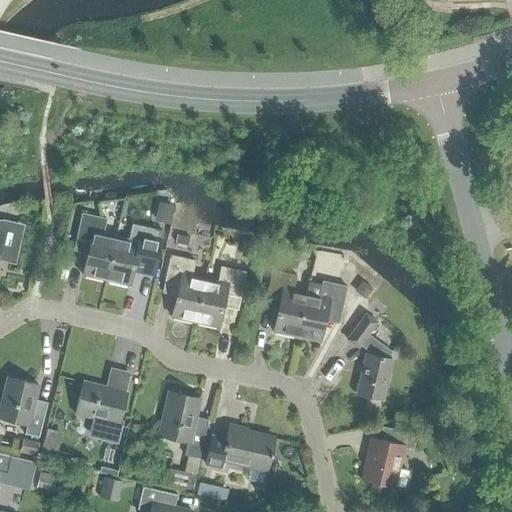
[(172,221),(176,203),(162,200),(158,219),(172,221)]
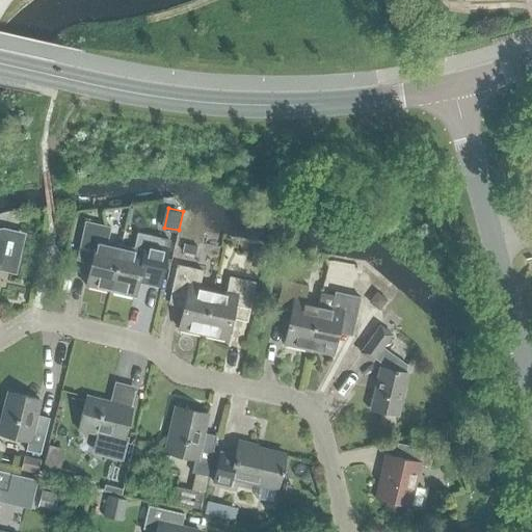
[(85,286),(109,291),(120,247),(106,244),(109,228),(84,222),(78,251),(92,255),(85,286)]
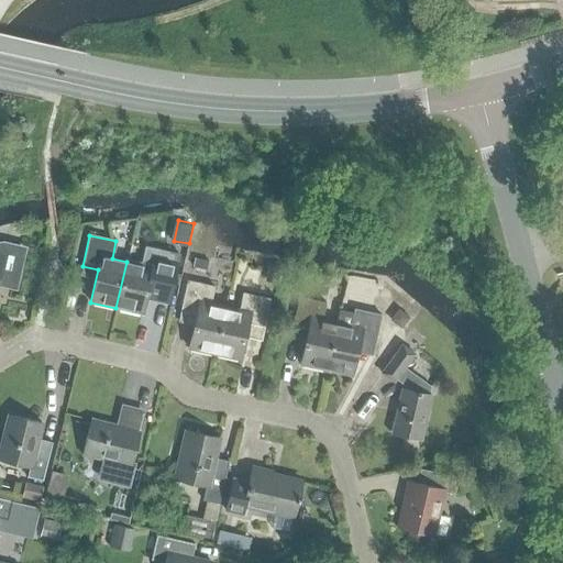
[(0,278),(13,282),(21,251),(2,246),(0,245),(0,278)]
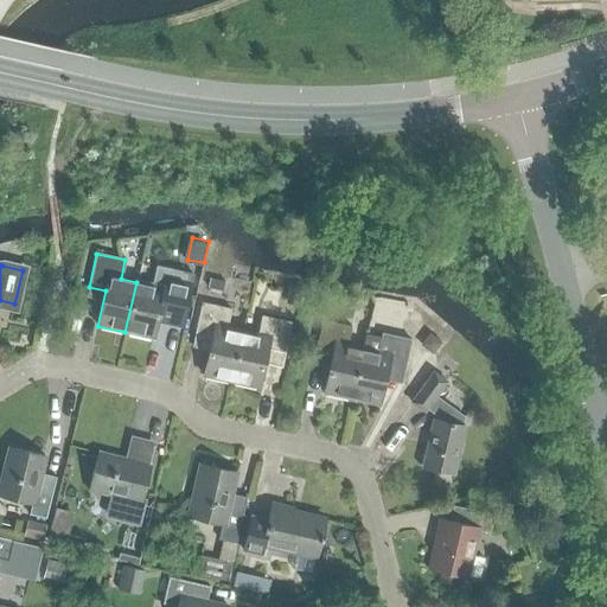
[(136,282),(125,332),(152,339),(157,318),(181,324),(192,275),(157,267),(152,286),(136,282)]
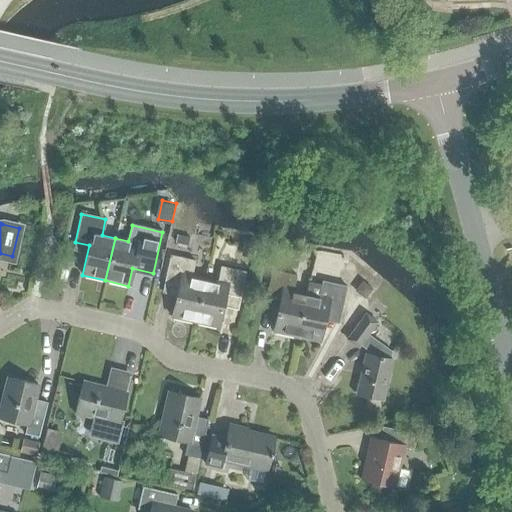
[(246,245),(243,257),(253,259),(256,247),(246,245)]
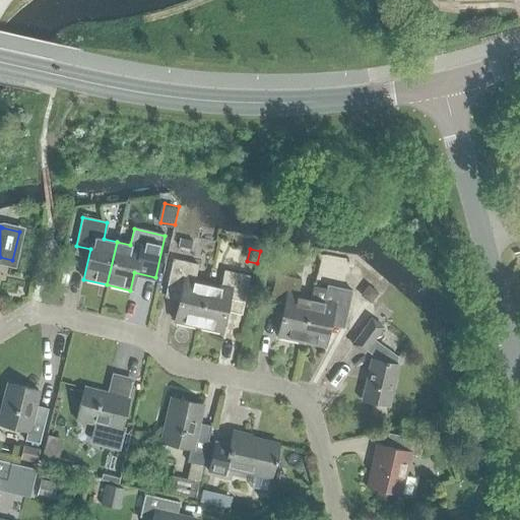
[(174,323),(197,328),(206,284),(193,281),(197,265),(172,260),(166,288),(181,291),(174,323)]
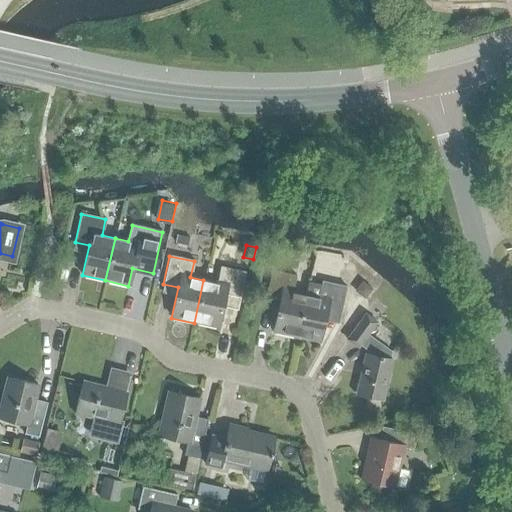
[(244,272),(220,267),(217,283),(203,280),(194,323),(217,328),(224,298),(238,301),(244,272)]
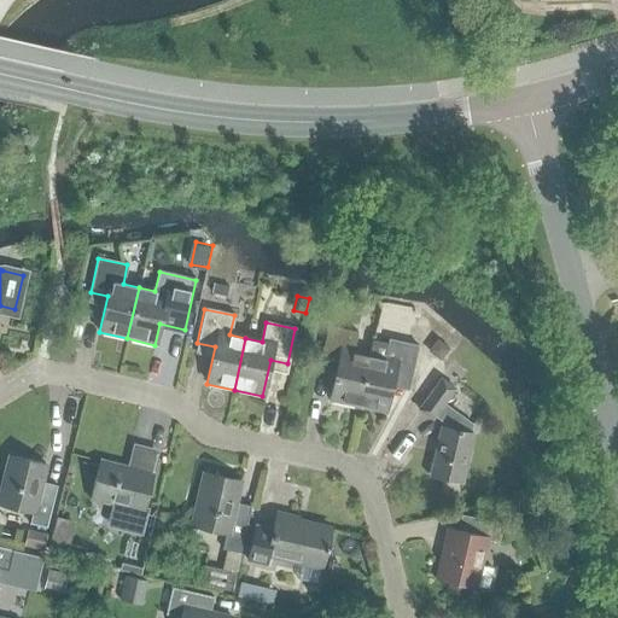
[(330,401),(357,407),(368,356),(353,353),(357,333),(327,326),(320,360),(337,363),(330,401)]
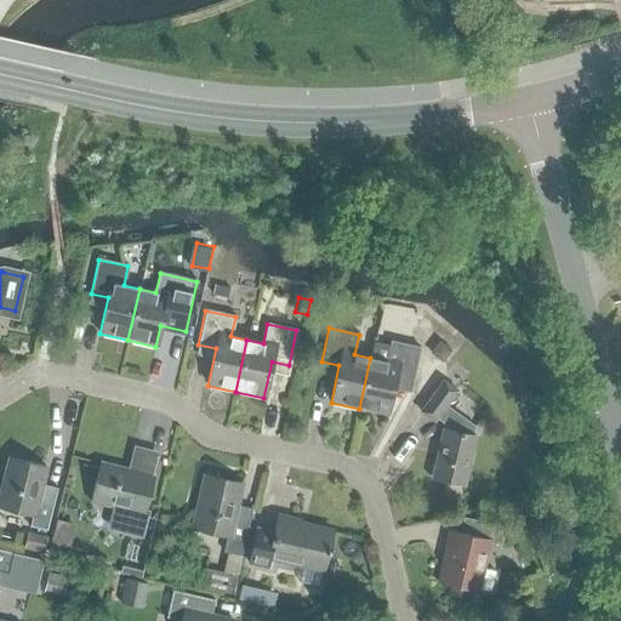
[(370,358),(359,409),(363,410),(387,415),(396,377),(412,382),(420,348),(391,341),(389,346),(374,342),(370,358)]
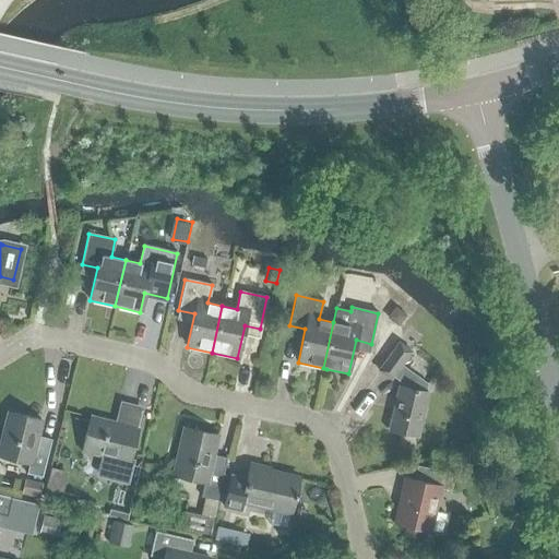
[(395,308),(389,316),(390,320),(397,326),(406,316),(395,308)]
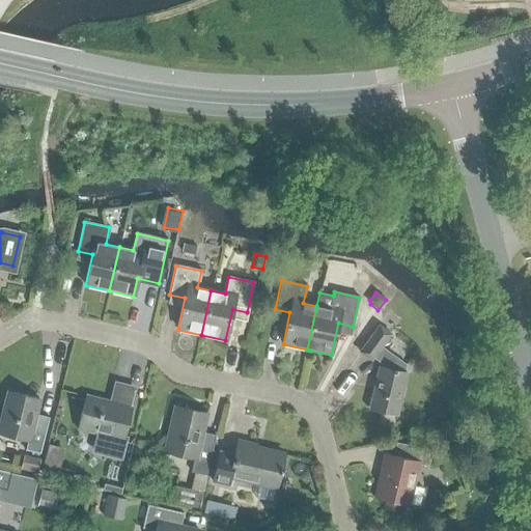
[(369,409),(397,415),(406,373),(403,373),(406,365),(381,347),(390,334),(378,326),(359,353),(371,361),(372,358),(382,364),(381,368),(379,367),(369,409)]
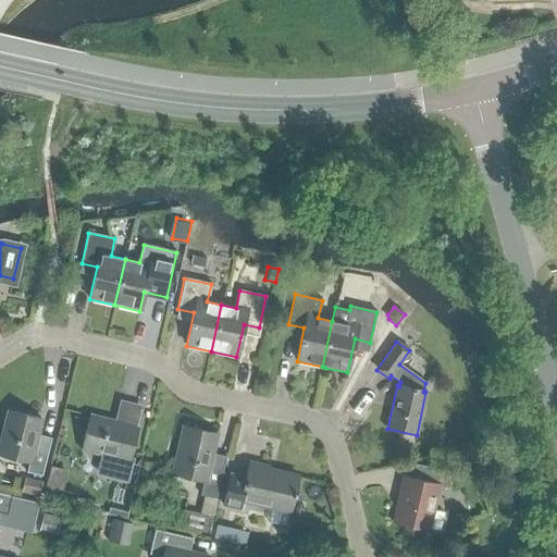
[(125,406),(121,421),(91,413),(82,452),(111,459),(107,475),(127,481),(133,459),(128,458),(140,410),(125,406)]
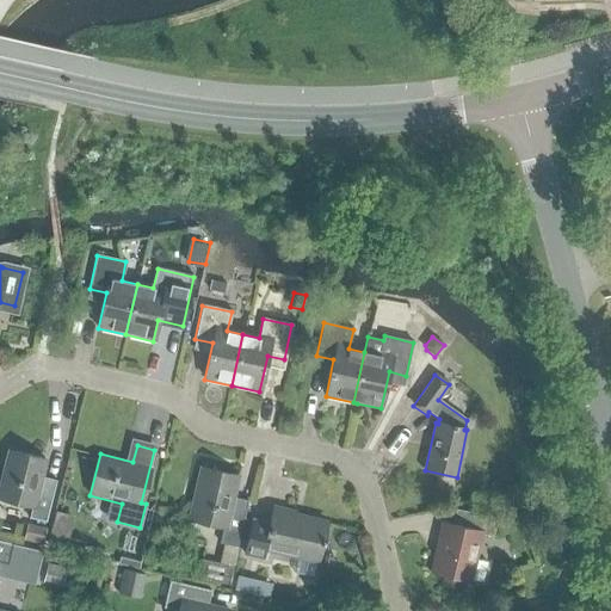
[(54,486),(38,482),(44,458),(10,450),(0,491),(0,500),(31,508),(29,517),(29,518),(45,523),(56,481),(55,481),(54,486)]
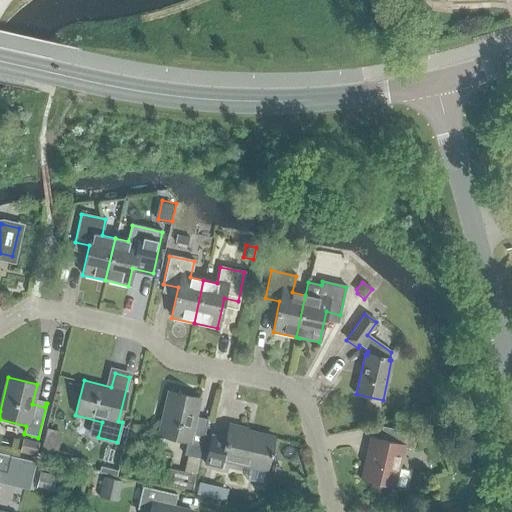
[(198,398),(170,391),(159,437),(187,443),(184,455),(187,456),(198,459),(207,420),(194,417),(198,398)]
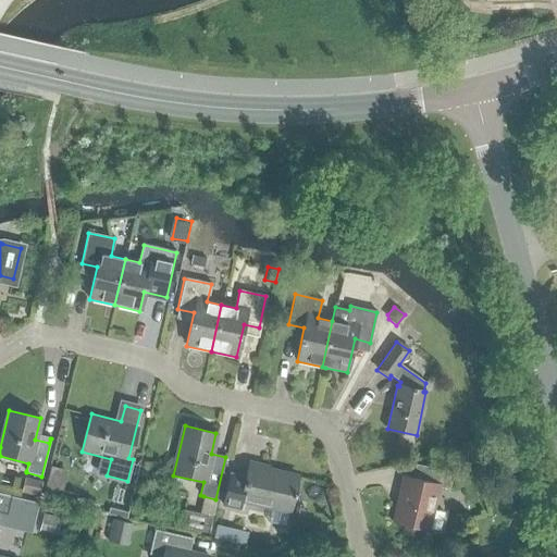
[(468,461),(478,459),(474,448),(465,450),(468,461)]
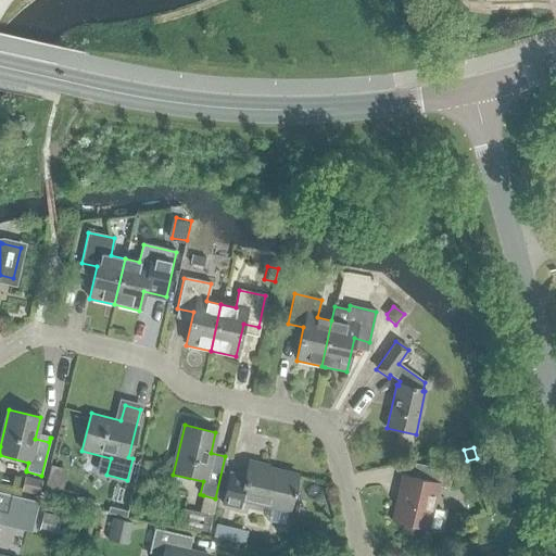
[(267,466),(249,462),(245,475),(230,471),(223,505),(242,509),(244,501),(288,510),(297,476),(267,469),(267,466)]
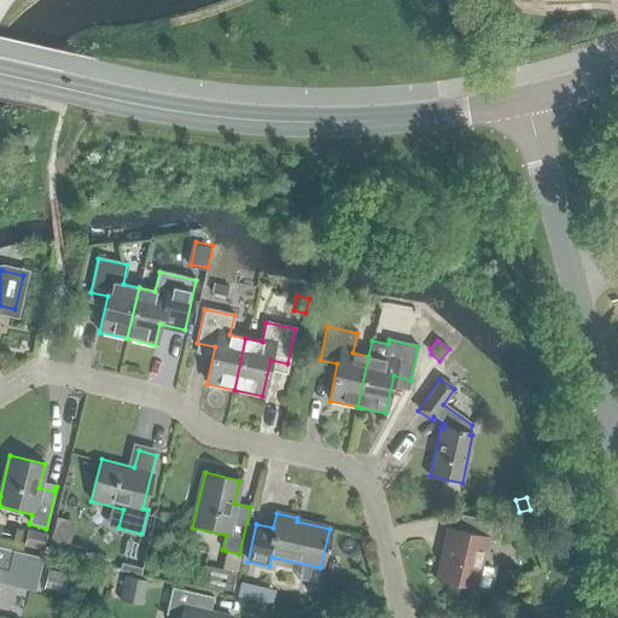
[(436,577),(476,587),(476,586),(488,588),(491,569),(479,566),(485,540),(499,543),(503,524),(468,517),(465,534),(447,530),(436,577)]
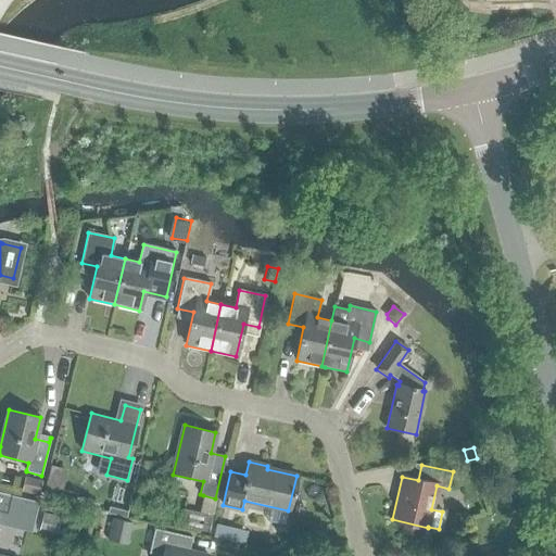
[(38,495),(41,482),(24,478),(21,491),(38,495)]
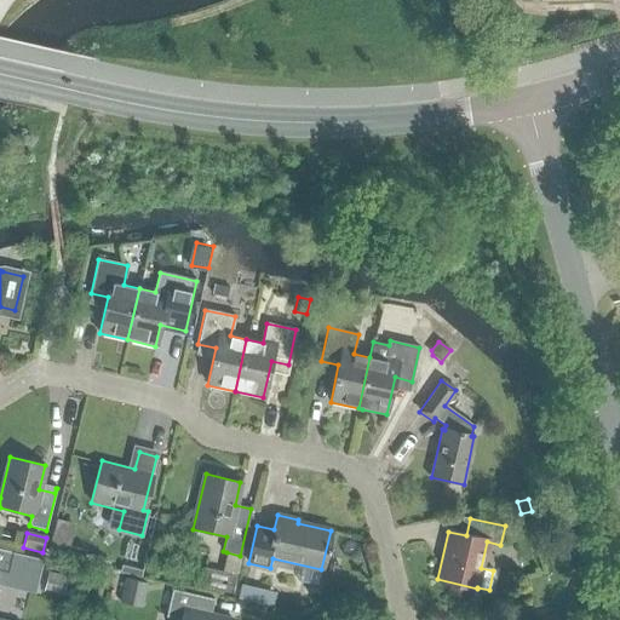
[(0,549),(0,581),(35,590),(42,560),(0,549)]
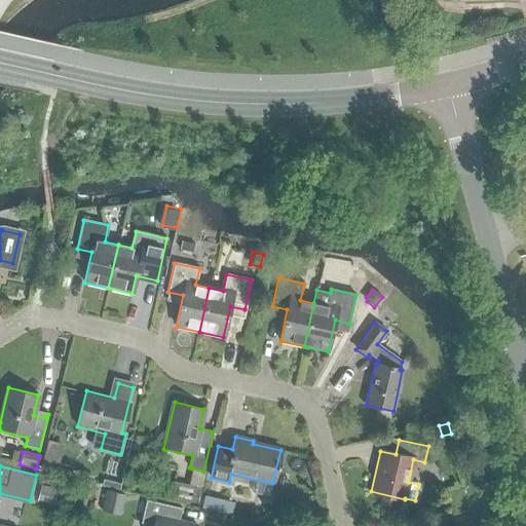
[(189,485),(200,488),(203,472),(192,468),(189,485)]
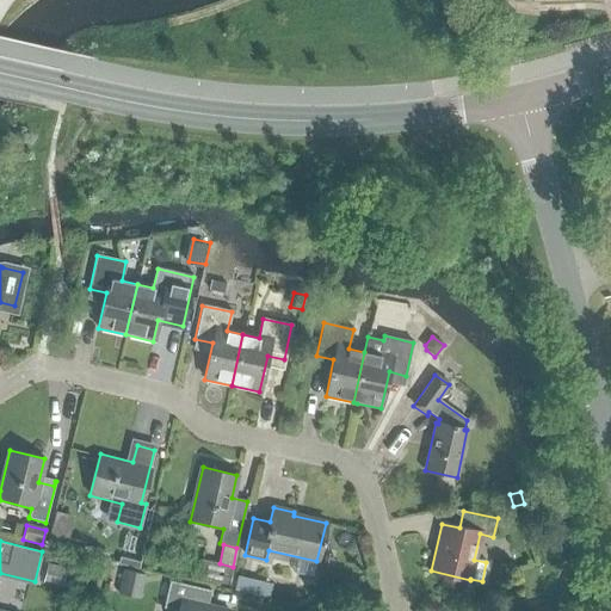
[(48,562),(44,579),(62,584),(66,567),(48,562)]
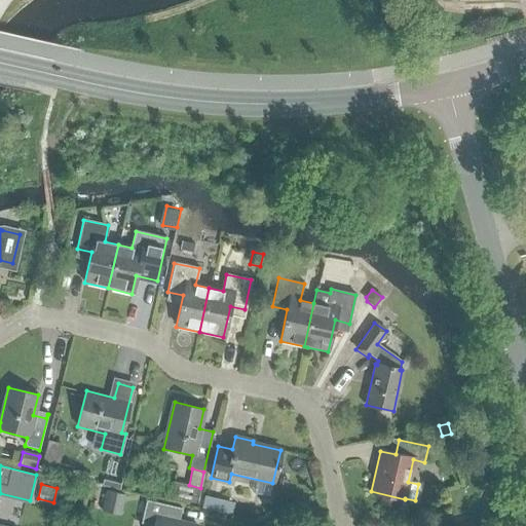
[(102,512),(120,516),(124,495),(106,491),(102,512)]
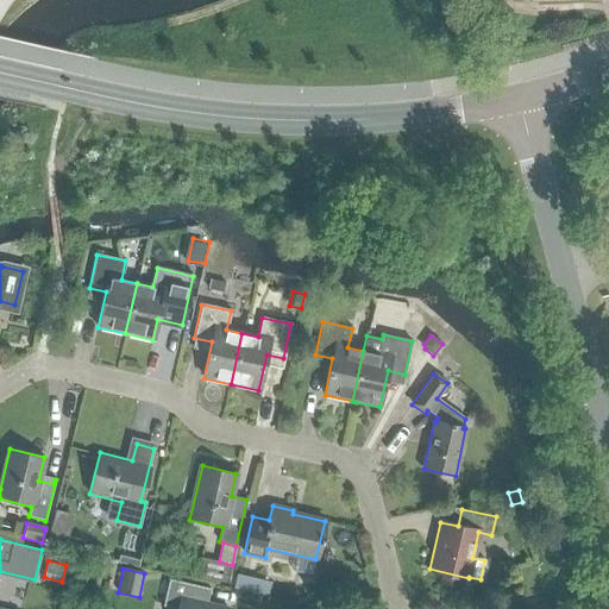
[(245,590),(249,576),(237,573),(234,588),(245,590)]
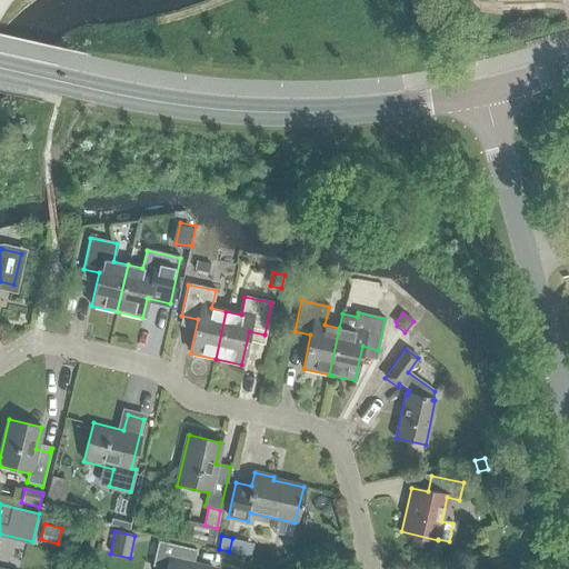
[(166,568),(165,568),(208,568),(182,563),(186,549),(196,551),(196,550),(158,541),(151,567),(152,567),(152,566),(166,568)]
